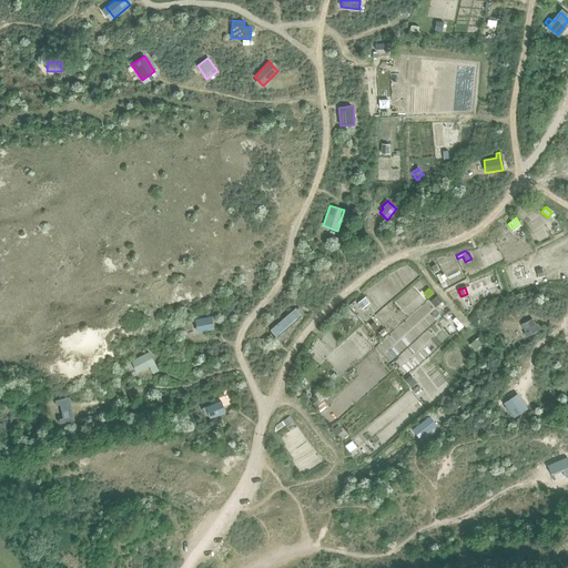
[(433,300),(432,300),(436,304),(442,300),(437,295),(433,300)]
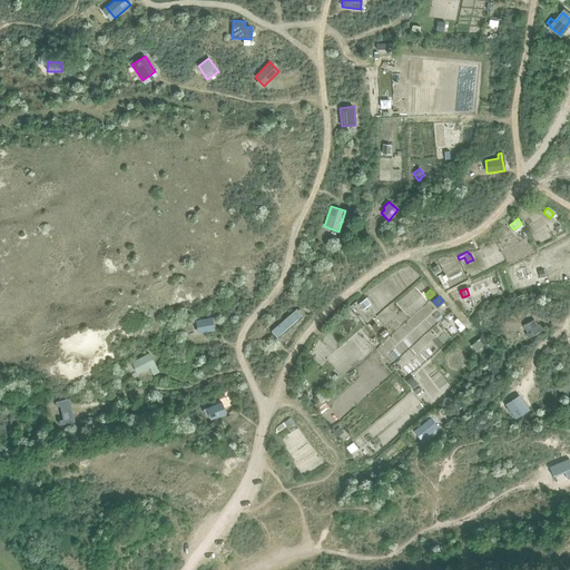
[(369,305),(364,300),(359,304),(363,310),(369,305)]
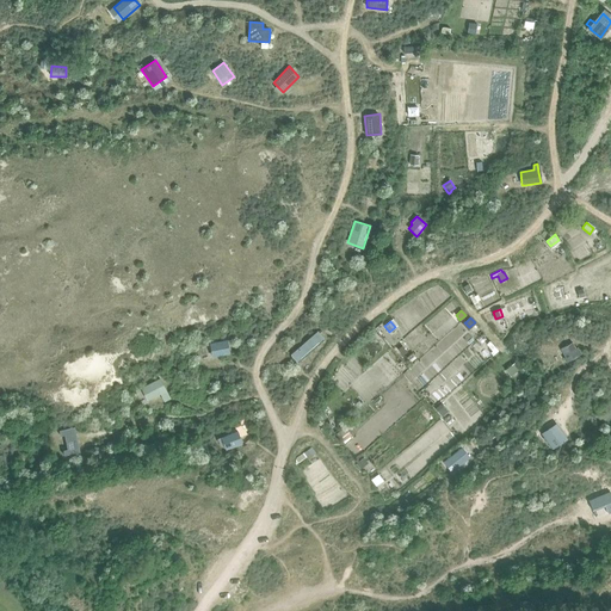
[(318,331),(290,355),(297,362),(325,338),(318,331)]
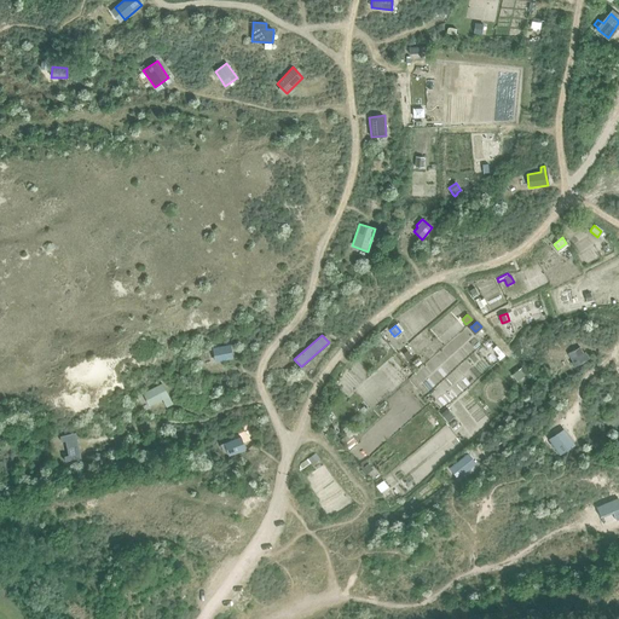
[(212,348),(215,362),(233,359),(231,345),(212,348)]
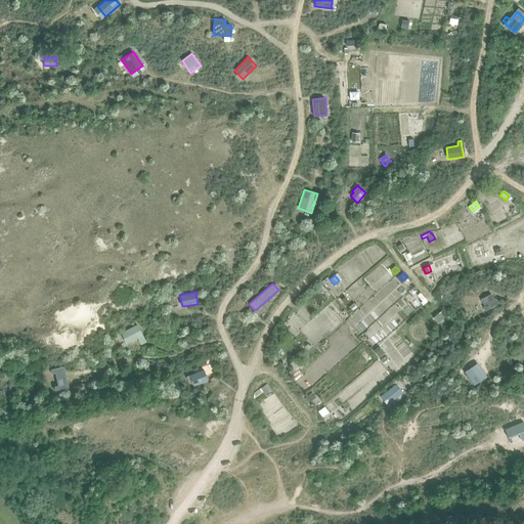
[(485,312),(498,304),(495,298),(494,298),(491,293),(480,299),(484,306),(482,307),(485,312)]
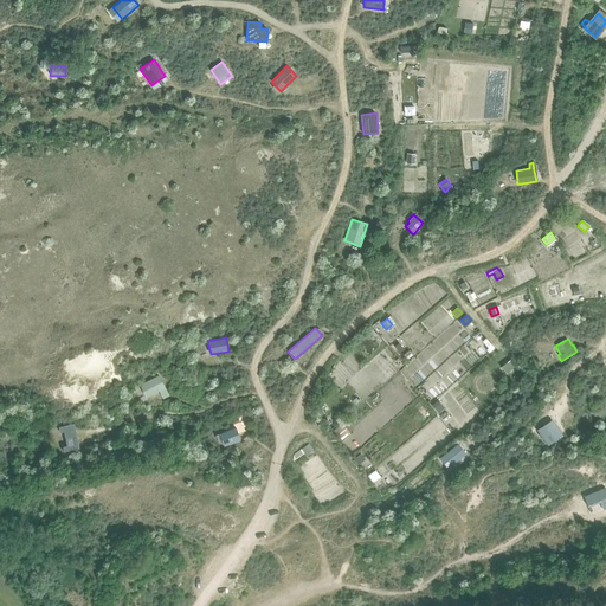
[(501,365),(505,372),(515,366),(510,358),(501,365)]
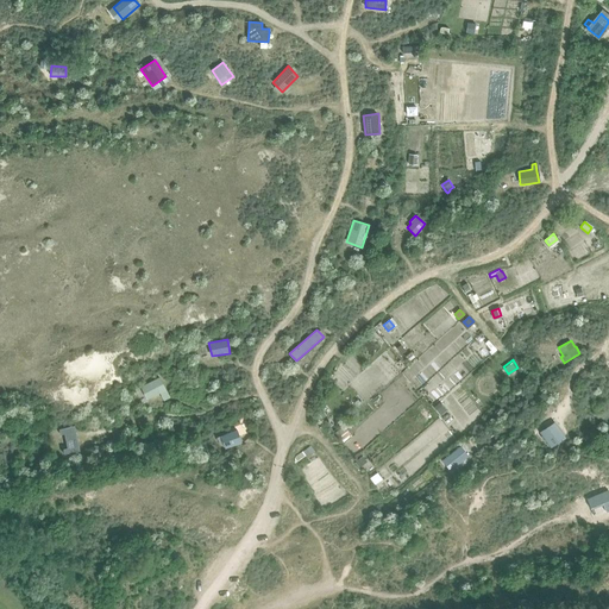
[(140,387),(148,400),(163,391),(157,378),(140,387)]
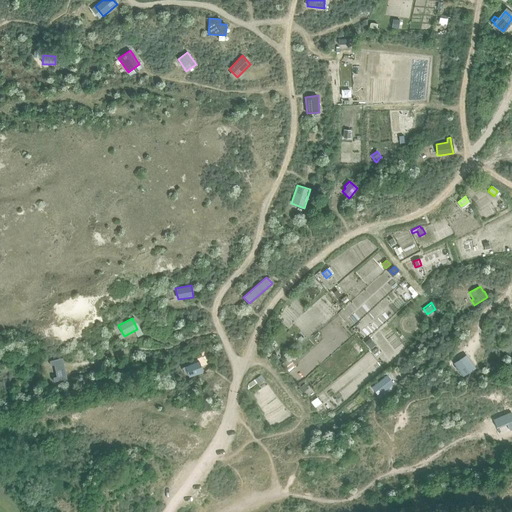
[(365,343),(368,347),(373,343),(369,339),(365,343)]
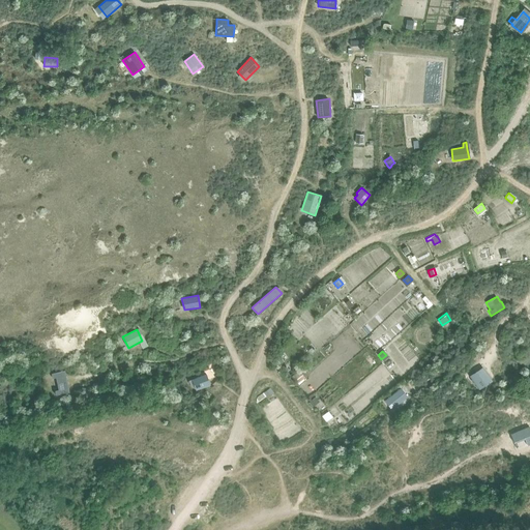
[(492,381),(482,367),(469,376),(472,380),(471,380),(473,383),(474,383),(479,390),(492,381)]
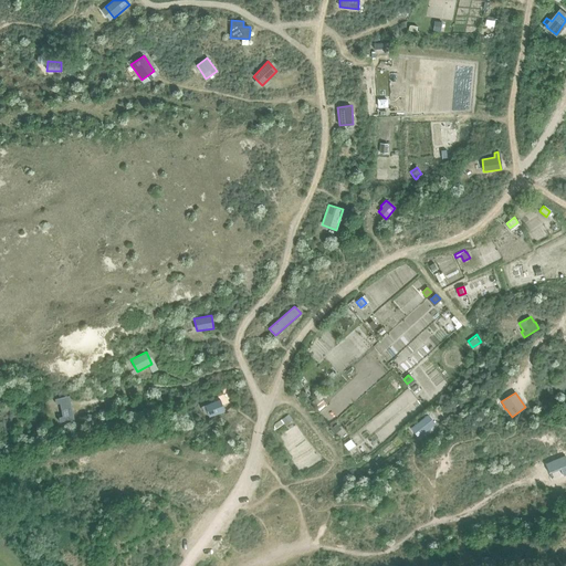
[(326,404),(320,396),(312,402),(317,410),(326,404)]
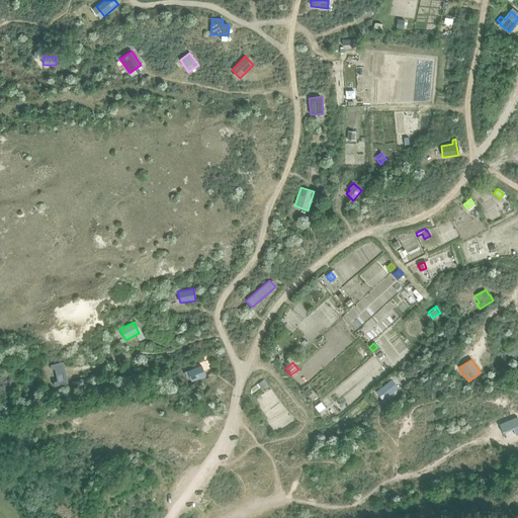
[(64,363),(51,365),(51,369),(55,369),(58,381),(54,382),(55,386),(68,383),(64,363)]
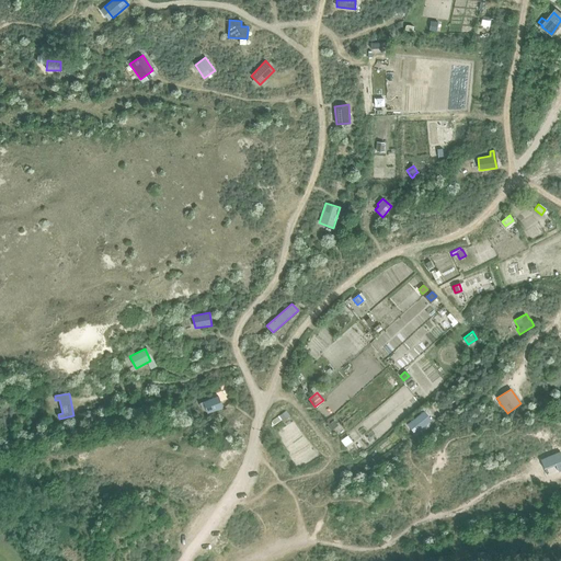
[(222,408),(218,396),(203,401),(207,414),(222,408)]
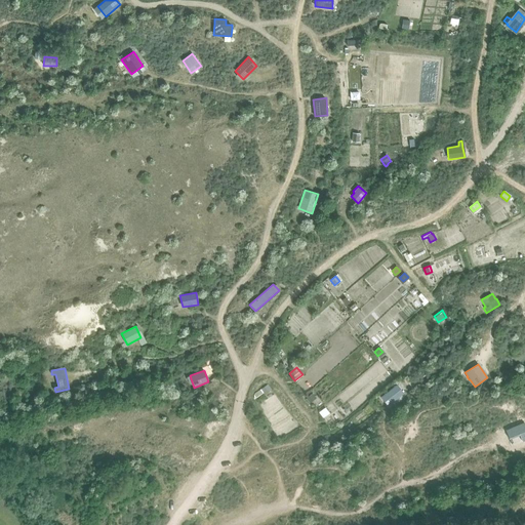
[(265,394),(271,390),(268,385),(254,395),(254,400),(264,393),(265,394)]
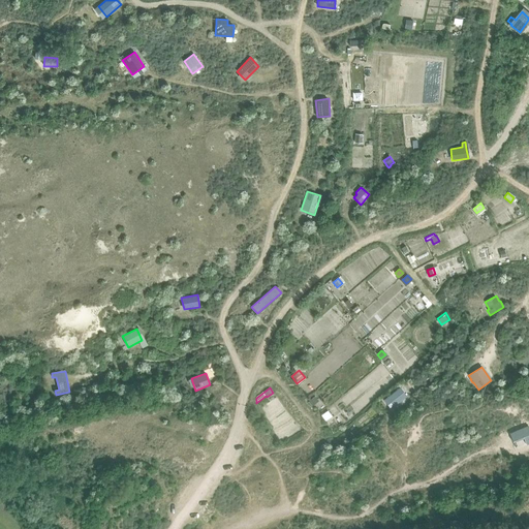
[(401,389),(385,400),(392,408),(407,396),(401,389)]
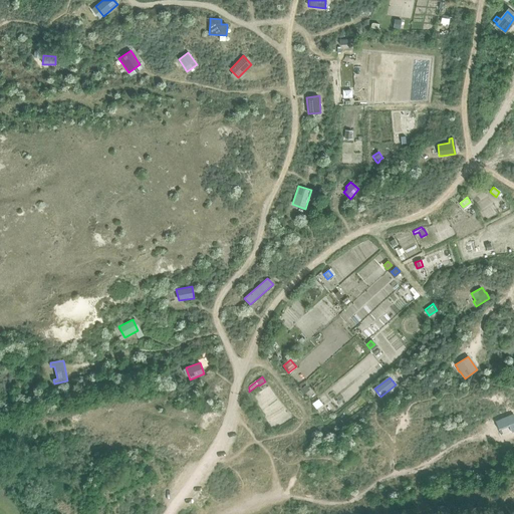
[(300,389),(301,390),(304,394),(309,390),(305,384),(300,389)]
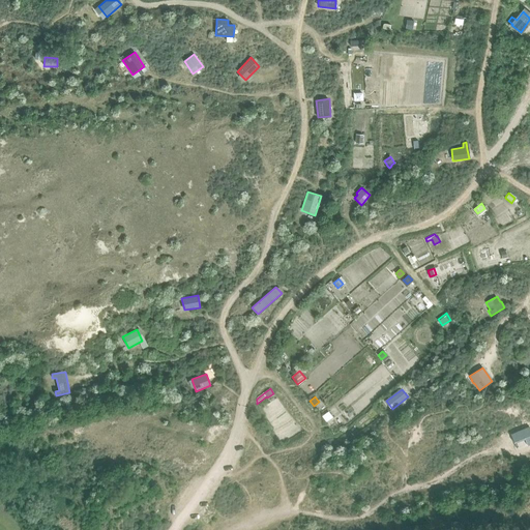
[(328,412),(322,416),(326,422),(332,417),(328,412)]
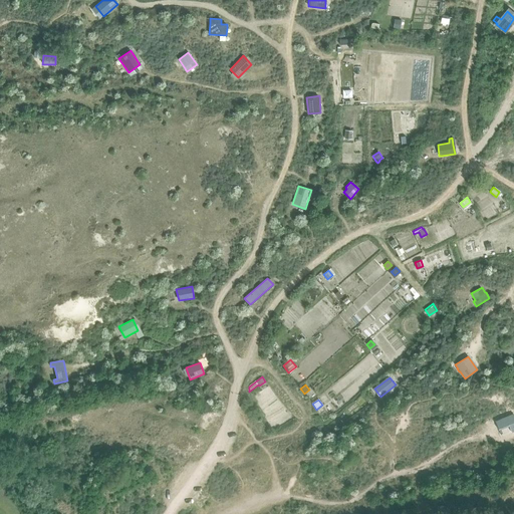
[(513,417),(513,414),(495,422),(498,430),(508,426),(511,432),(513,430),(513,417)]
